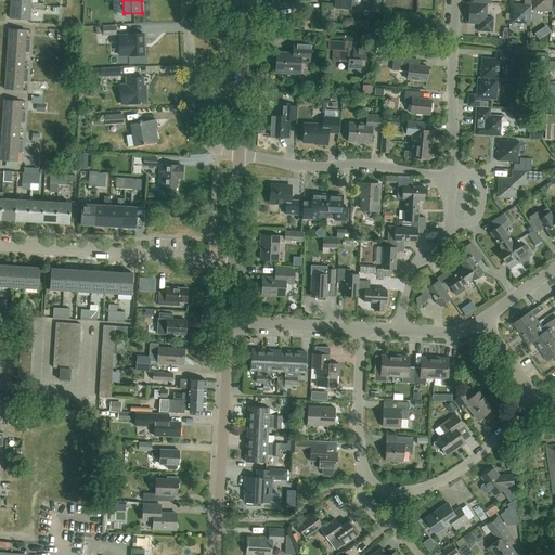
[(530,0),(524,0),(524,4),(511,3),(511,5),(510,24),(529,25),(530,10),(530,0)]
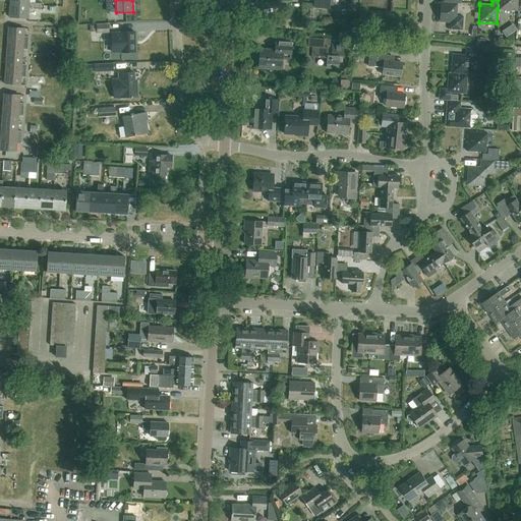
[(498,0),(498,9),(518,11),(518,7),(518,0),(498,0)]
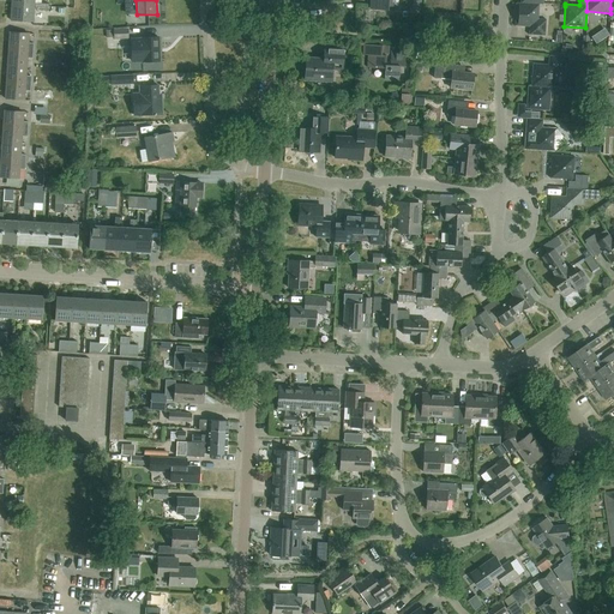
[(49,4),(35,2),(35,5),(12,2),(11,20),(34,22),(35,8),(37,8),(37,10),(48,11),(49,4)]
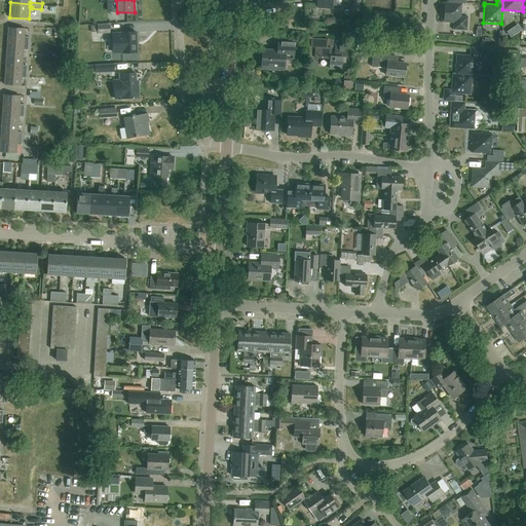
[(462,4),(446,3),(443,3),(442,23),(453,23),(453,30),(466,31),(467,17),(461,16),(462,4)]
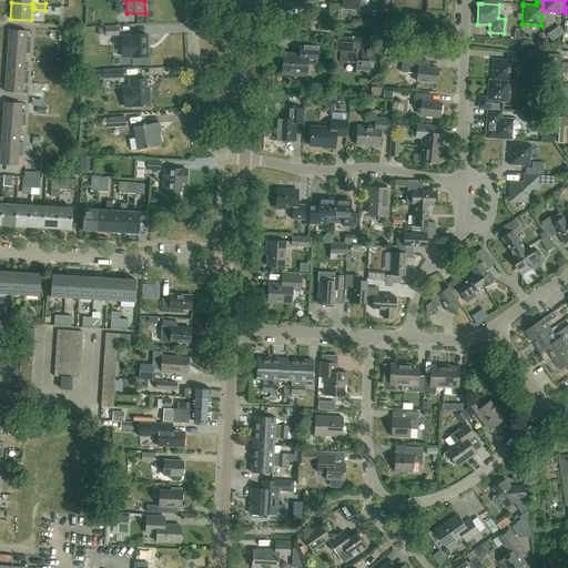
[(105,37),(119,36),(119,26),(105,27),(98,28),(99,36),(105,36),(105,37)]
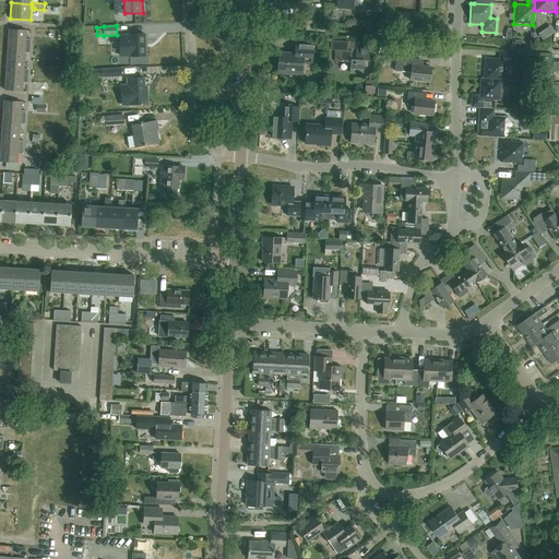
[(8,45),(31,47),(31,39),(26,39),(26,31),(9,30),(8,45)]
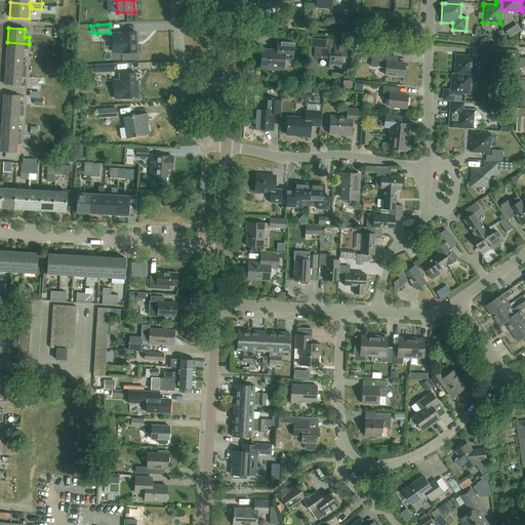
[(121,33),(113,34),(113,52),(122,51),(122,53),(136,52),(135,32),(121,32),(121,33)]
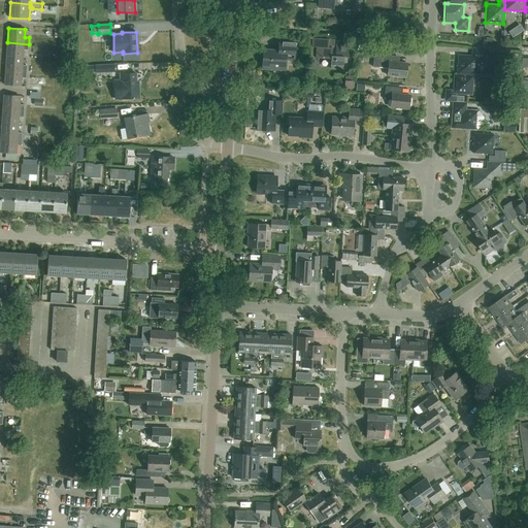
[(316,58),(323,58),(330,59),(330,68),(342,69),(343,57),(348,57),(349,44),(335,44),(335,47),(334,47),(334,39),(312,38),(311,47),(317,47),(316,58)]
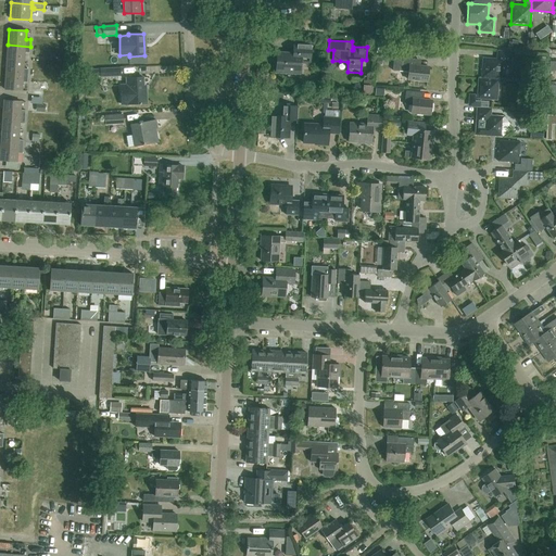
[(311,63),(312,43),(293,42),(293,52),(277,52),(275,73),(301,75),(301,63),(311,63)]
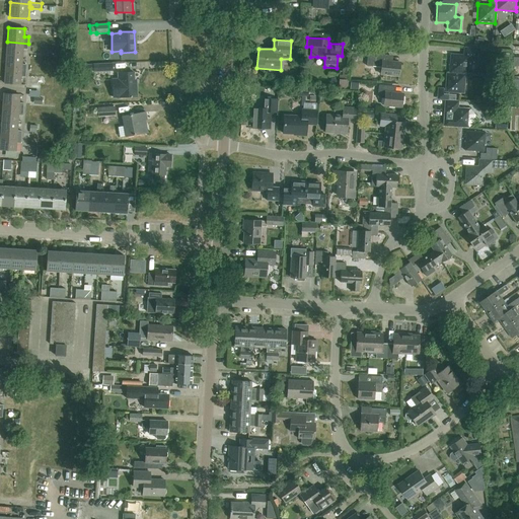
[(28,44),(7,42),(6,56),(22,57),(23,49),(28,49),(28,44)]
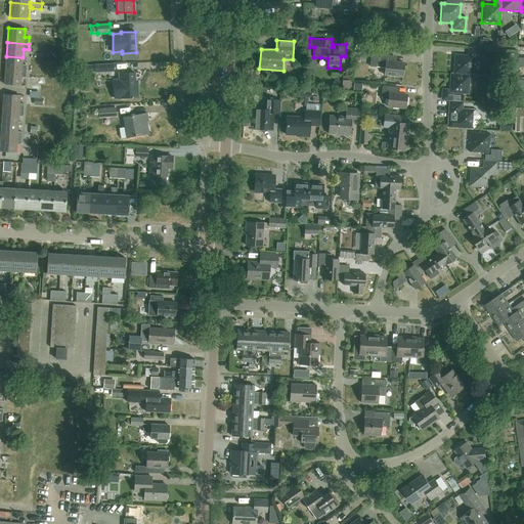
[(469,48),(469,55),(455,54),(453,74),(470,75),(474,76),(475,61),(481,62),(482,49),(469,48)]
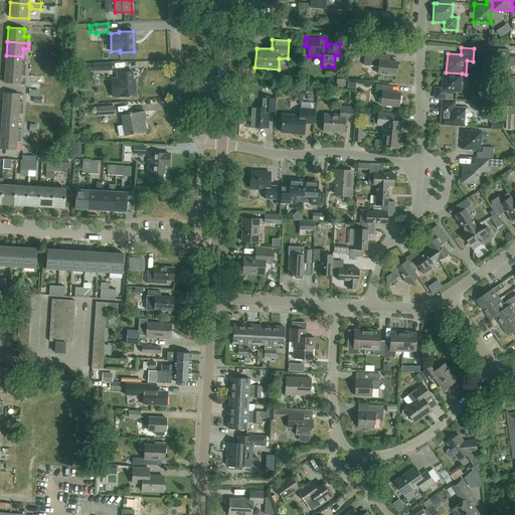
[(363,65),(369,65),(369,66),(378,67),(377,73),(396,75),(397,62),(385,60),(385,54),(364,52),(363,65)]
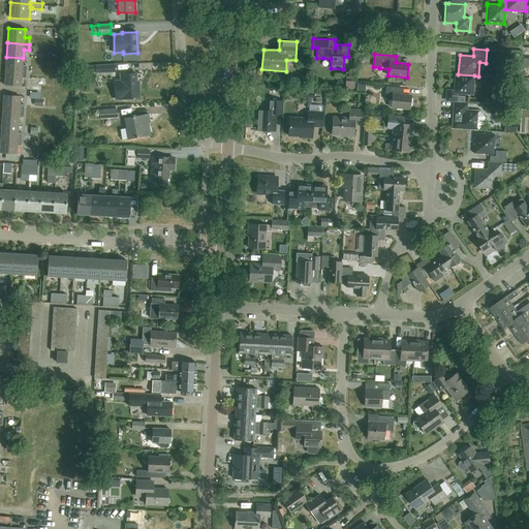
[(23,58),(6,57),(5,71),(27,72),(27,65),(23,65),(23,58)]
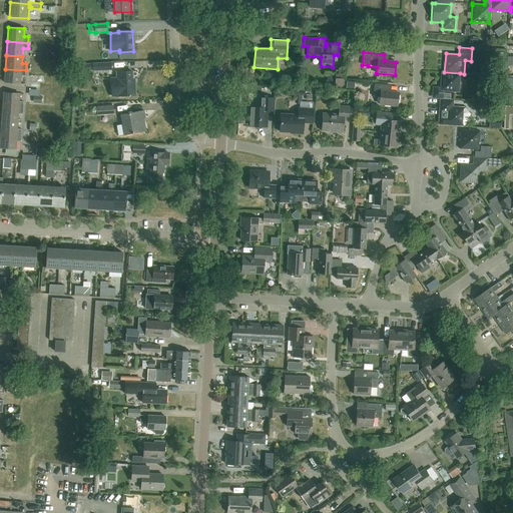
[(111,62),(89,63),(89,71),(112,70),(111,62)]
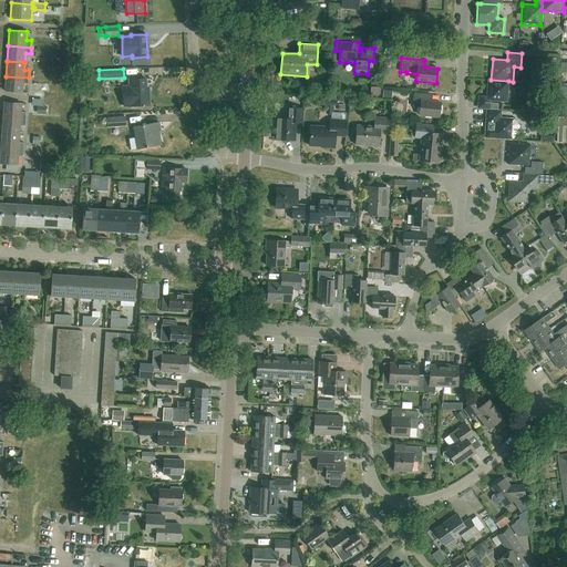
[(29,78),(6,76),(4,92),(22,93),(23,83),(29,84),(29,78)]
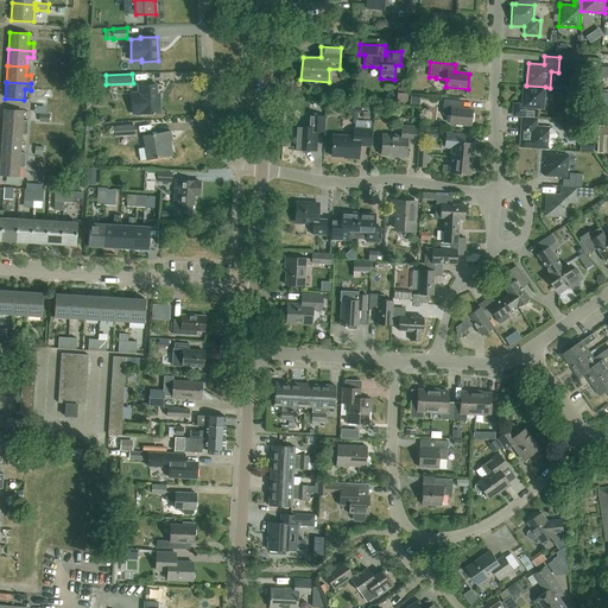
[(138,86),(138,92),(132,92),(133,114),(162,113),(160,99),(158,99),(158,84),(138,86)]
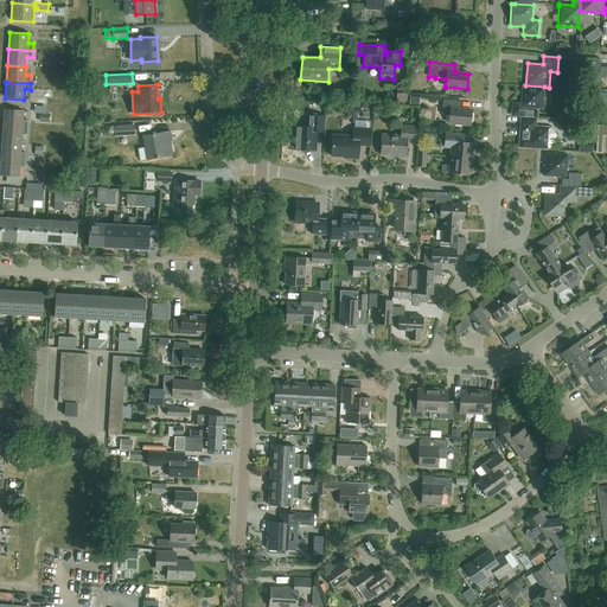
[(544,87),(525,85),(523,85),(521,108),(543,109),(544,87)]
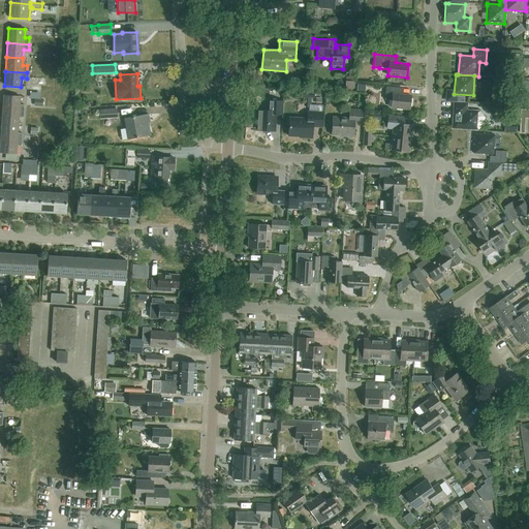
[(345,76),(345,91),(352,91),(353,76),(345,76)]
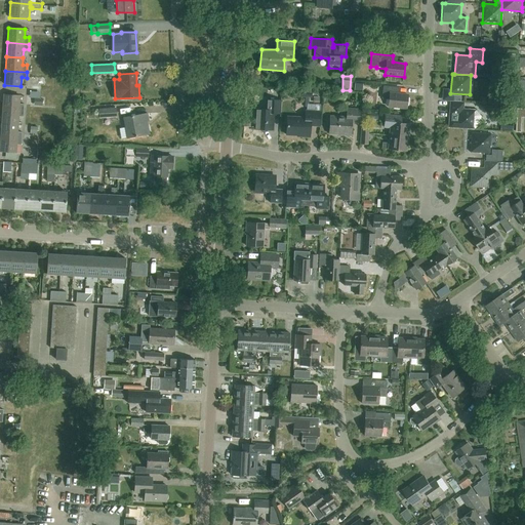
[(516,81),(508,81),(508,97),(516,97),(516,81)]
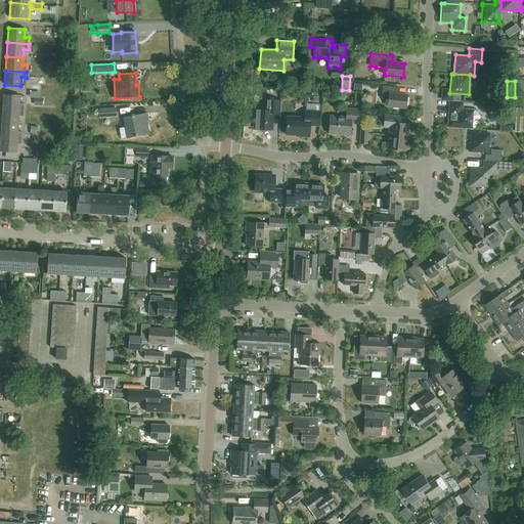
[(405,108),(407,94),(394,93),(395,87),(383,86),(382,99),(388,99),(388,106),(405,108)]
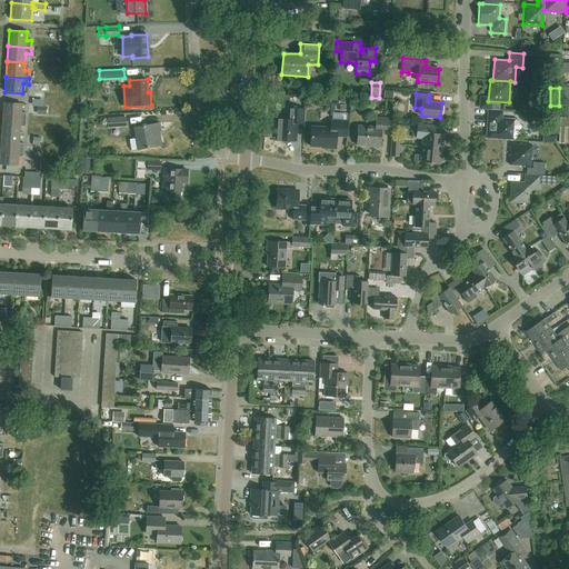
[(480,97),(479,109),(488,110),(492,110),(492,109),(499,110),(500,103),(486,103),(487,97),(480,97)]
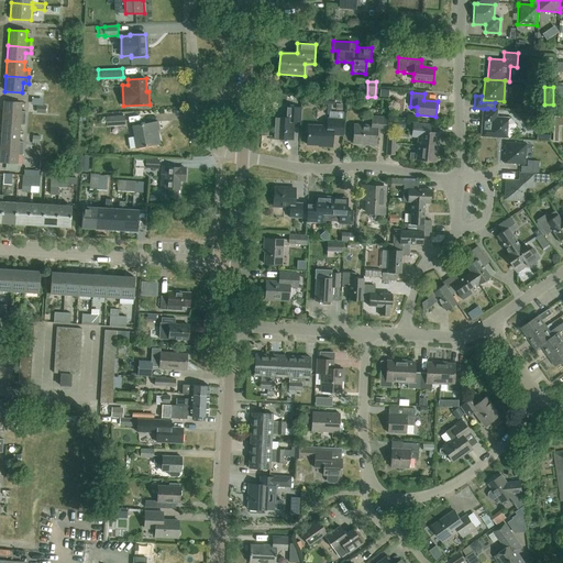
[(3,118),(25,119),(26,111),(21,111),(21,102),(4,101),(3,118)]
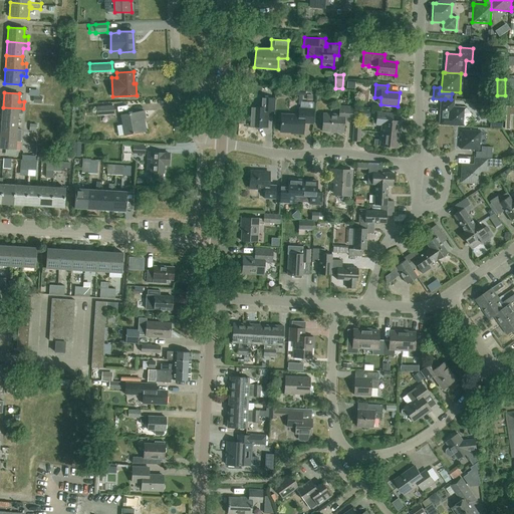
[(274,111),(275,98),(261,97),(260,107),(252,106),(251,126),(266,127),(267,111),(274,111)]
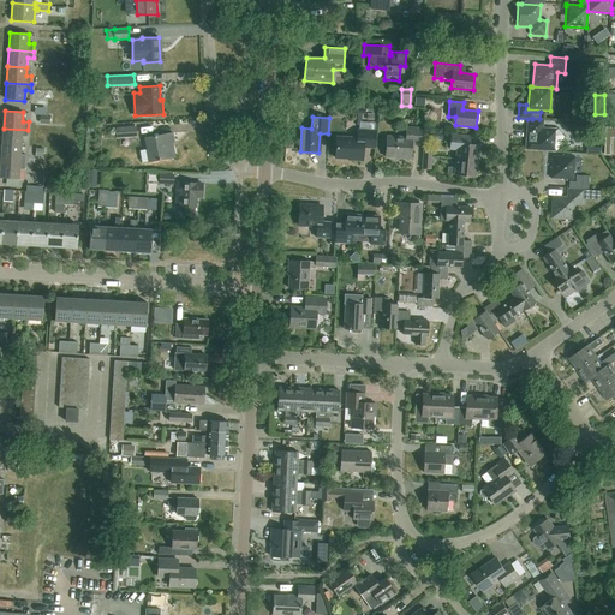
[(525,149),(556,151),(557,129),(544,127),(544,120),(532,119),(527,119),(525,149)]
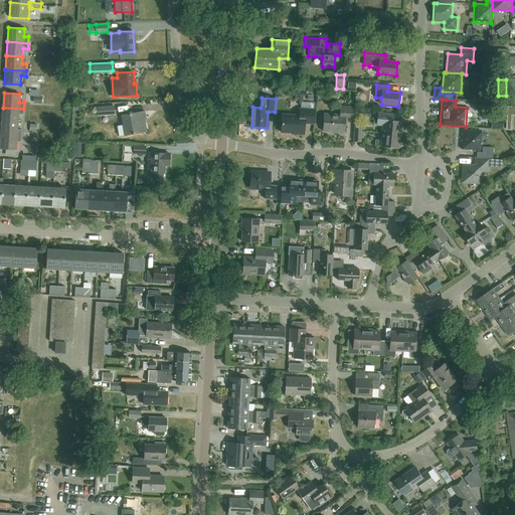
[(98,116),(115,115),(114,103),(97,104),(98,116)]
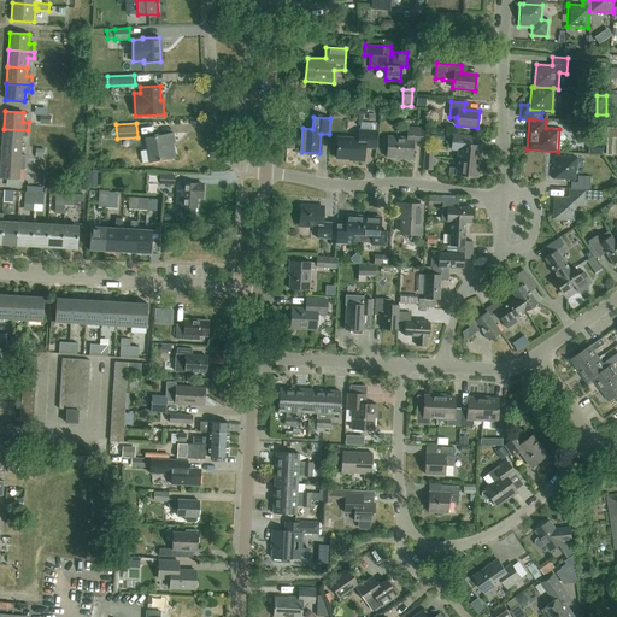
[(423,144),(424,129),(409,128),(407,137),(388,136),(387,157),(412,158),(413,144),(423,144)]
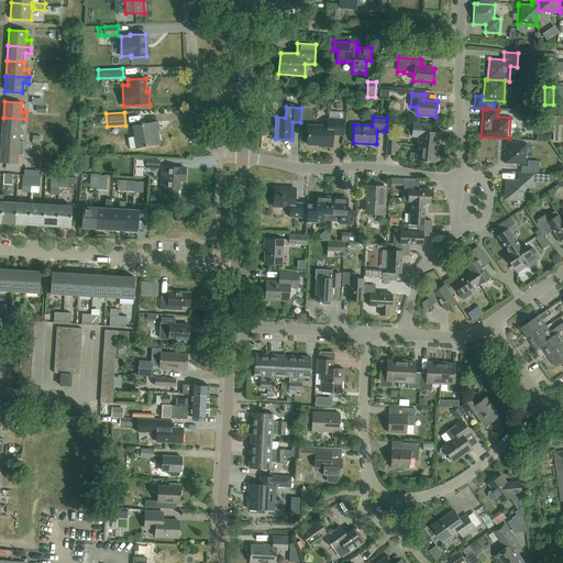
[(25,119),(3,118),(2,132),(19,133),(20,125),(25,125),(25,119)]
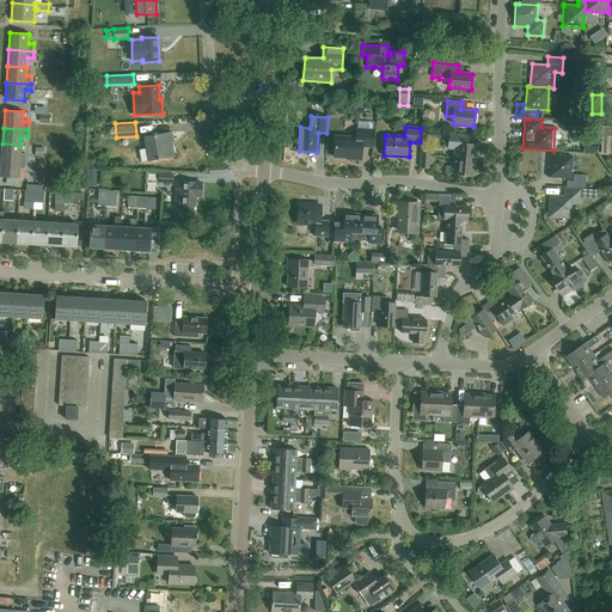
[(372,147),(373,130),(356,129),(356,138),(335,136),(334,157),(352,158),(352,159),(361,160),(361,147),(372,147)]
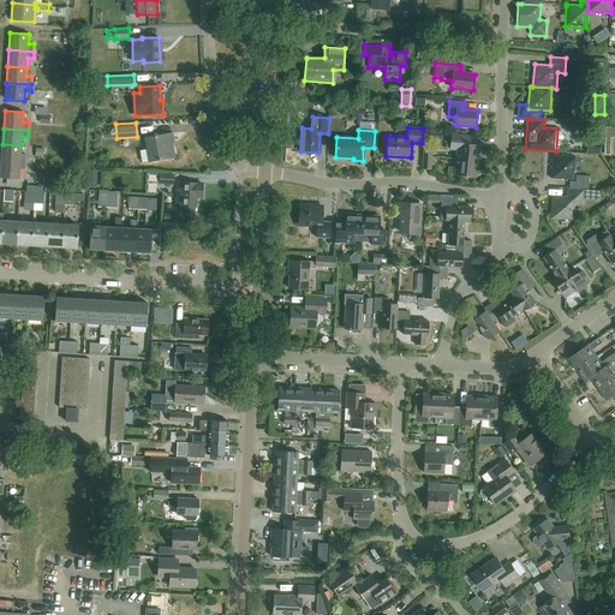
[(173,143),(175,142),(174,133),(147,138),(150,162),(177,157),(173,143)]
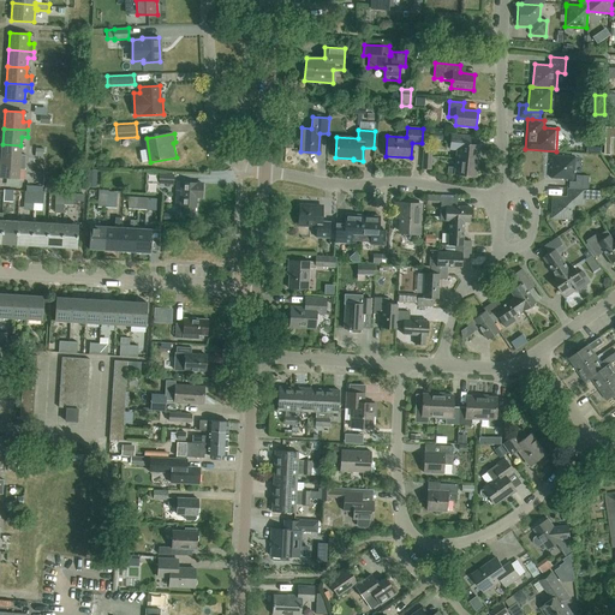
[(471,137),(452,136),(451,149),(458,150),(457,159),(478,161),(479,145),(470,144),(471,137)]
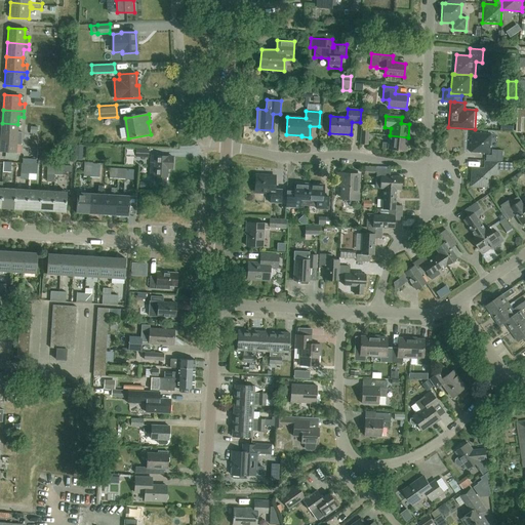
[(17,124),(2,123),(1,137),(22,138),(23,132),(17,132),(17,124)]
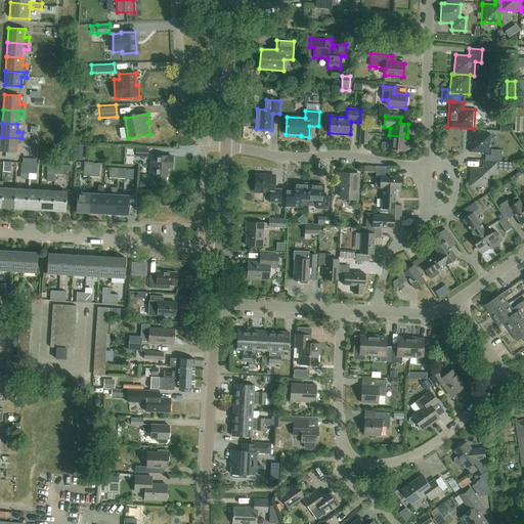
[(488,154),(490,133),(471,132),(469,151),(488,154)]
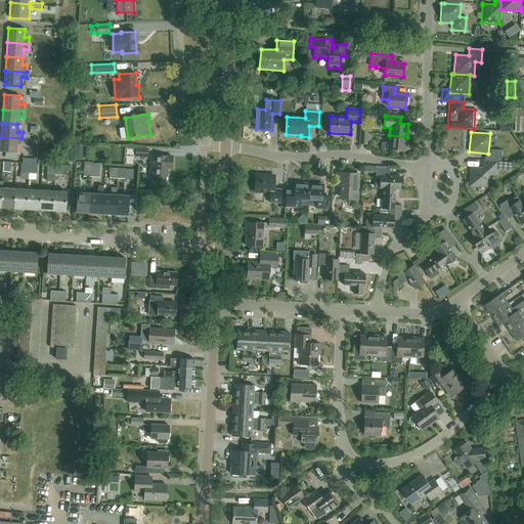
[(407,137),(389,135),(388,143),(382,142),(382,148),(406,150),(407,137)]
